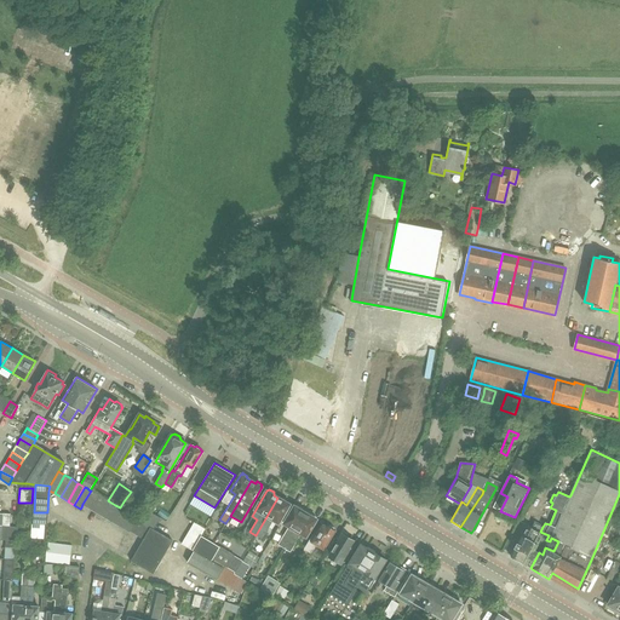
[(91,491),(82,504),(90,507),(98,494),(91,491)]
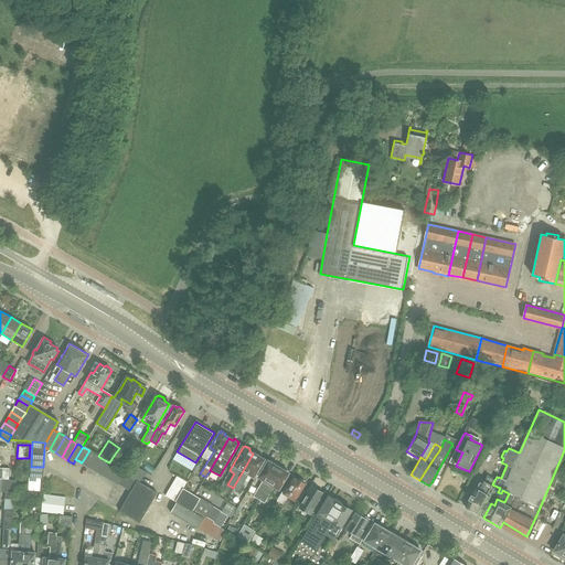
[(94,454),(89,450),(82,462),(87,466),(94,454)]
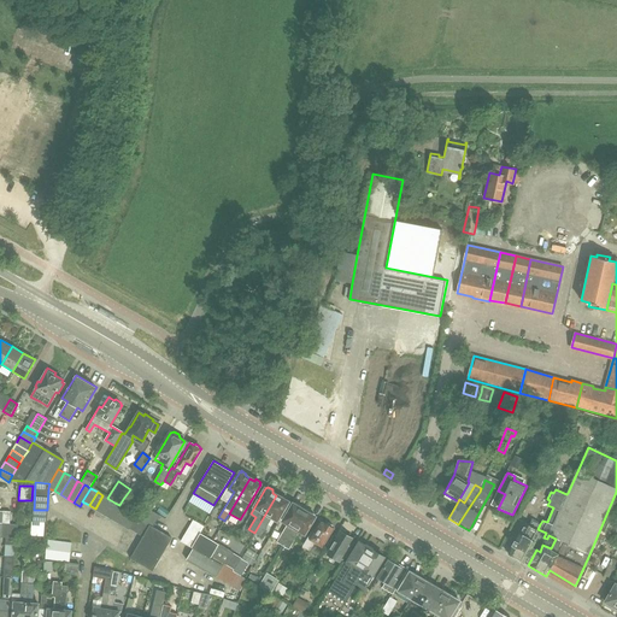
[(101,512),(109,499),(107,498),(103,495),(95,509),(101,512)]
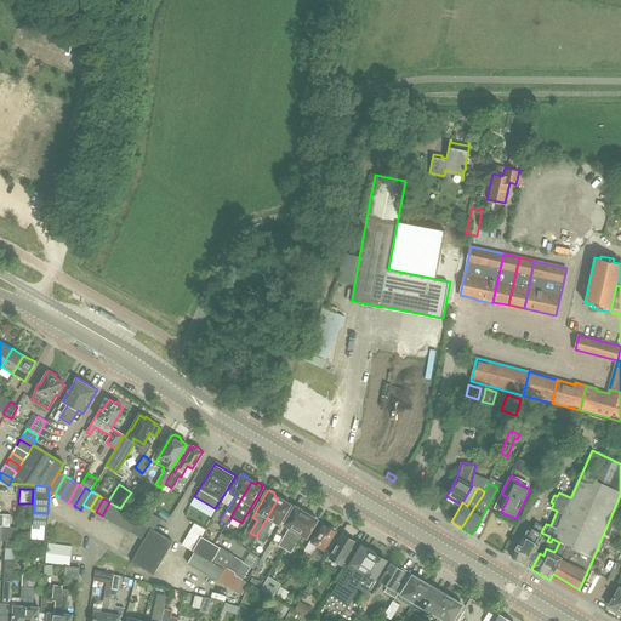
[(283,501),(278,499),(256,536),(262,540),(273,520),(279,523),(290,506),(290,501),(285,499),(283,501)]
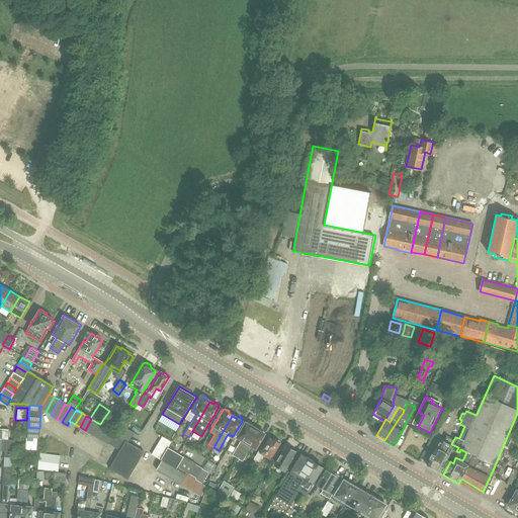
[(96,422),(91,419),(85,430),(90,433),(96,422)]
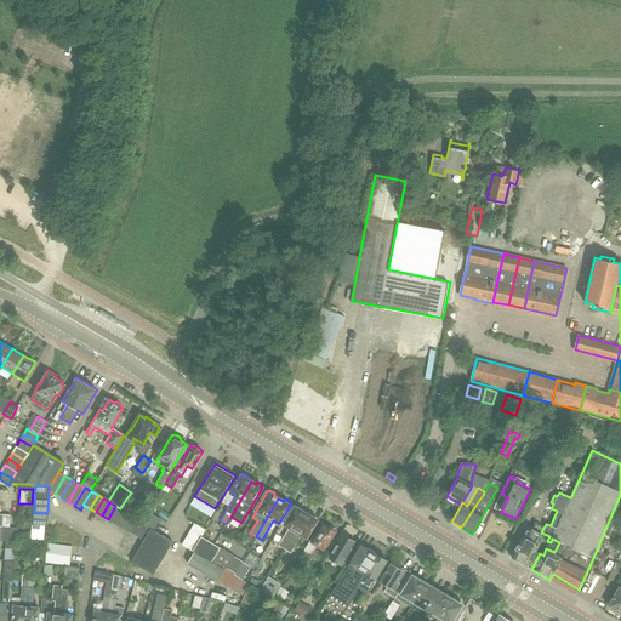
[(285,550),(307,512),(296,505),(285,524),(290,528),(279,546),(285,550)]
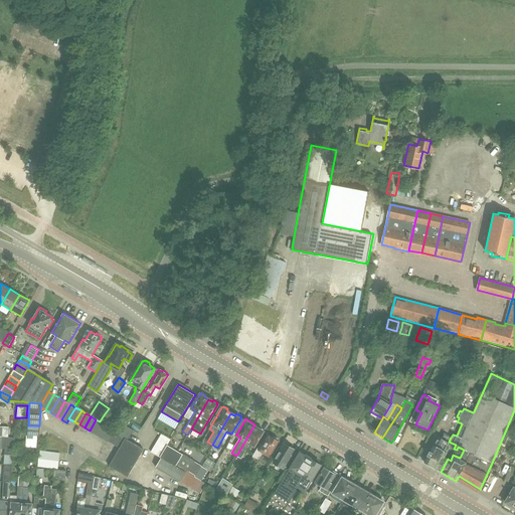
[(100,421),(96,419),(90,431),(95,434),(101,422),(100,421)]
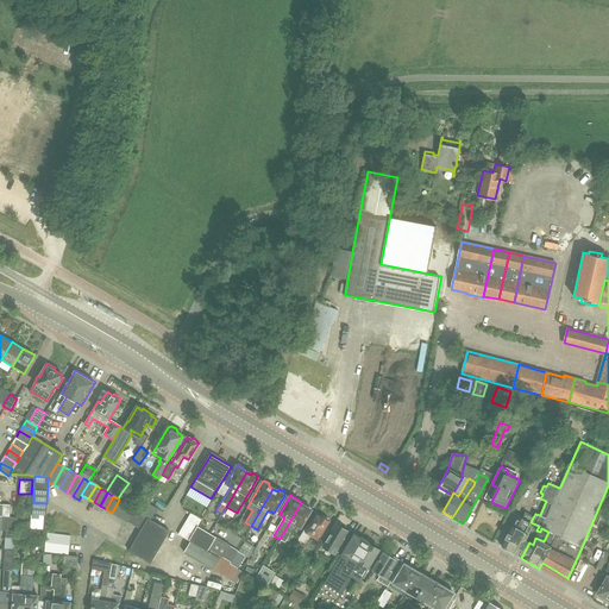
[(119,500),(112,513),(118,516),(125,503),(119,500)]
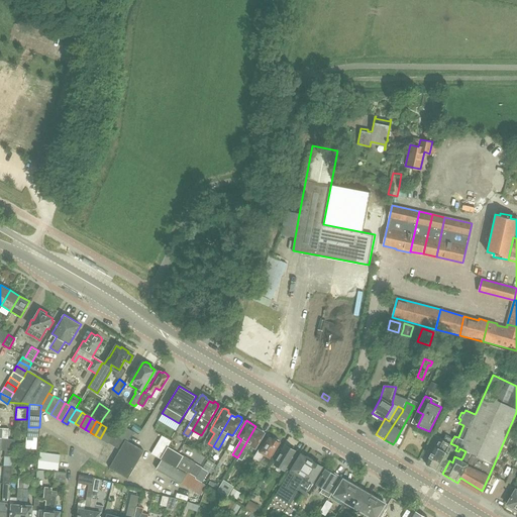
[(118,436),(120,437),(124,439),(127,441),(128,439),(133,431),(123,426),(118,433),(119,434),(118,436)]
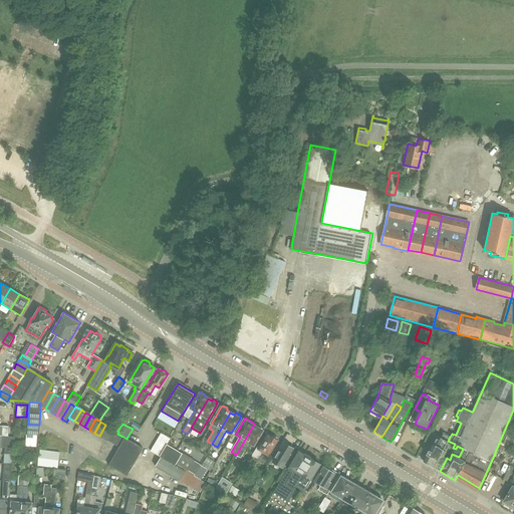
[(263,429),(254,424),(236,455),(241,458),(249,443),(253,445),(263,429)]
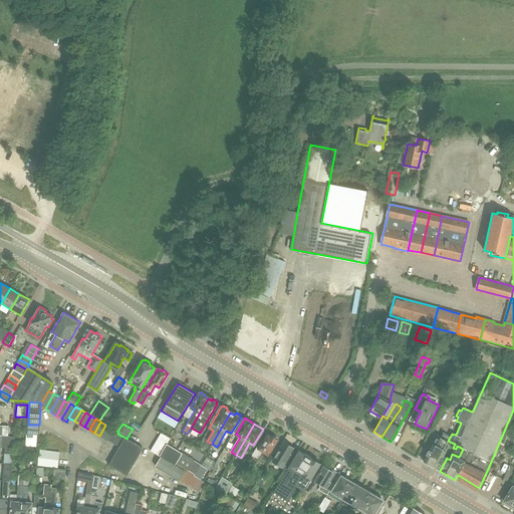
[(2,426),(0,425),(0,435),(2,436),(8,436),(9,427),(2,426)]
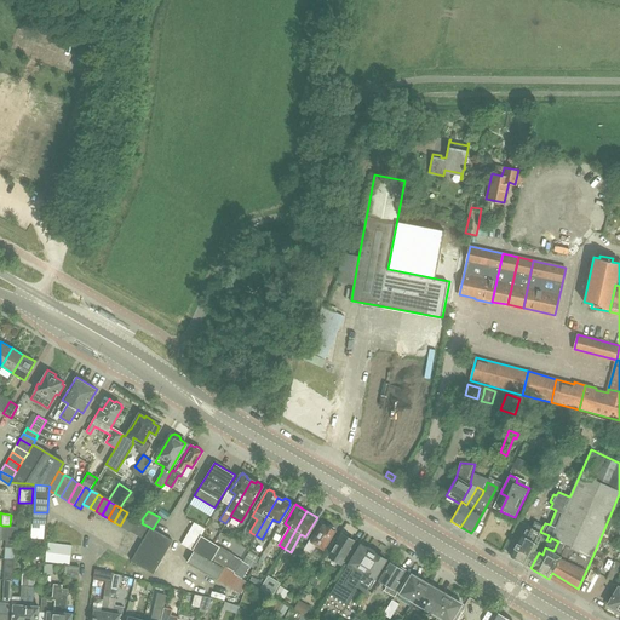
[(133,516),(127,512),(120,526),(125,528),(133,516)]
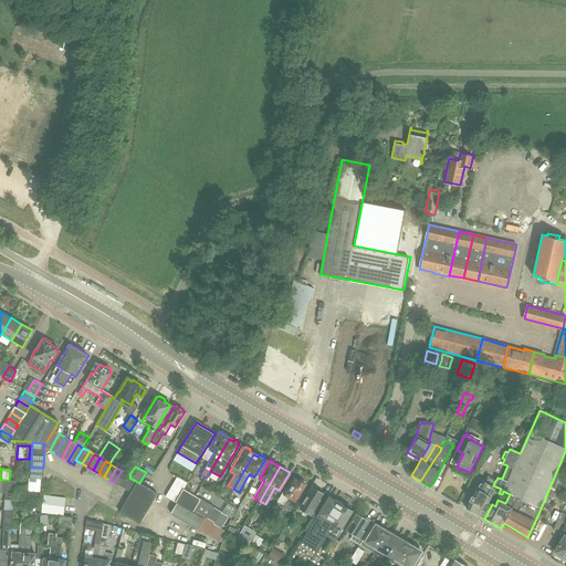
[(122,471),(114,482),(119,485),(127,473),(122,471)]
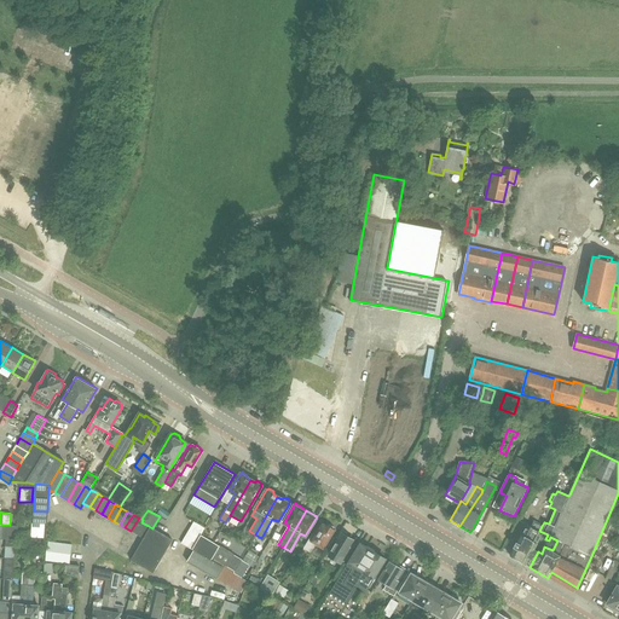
[(142,519),(139,518),(131,531),(137,534),(144,524),(142,522),(143,520),(142,519)]
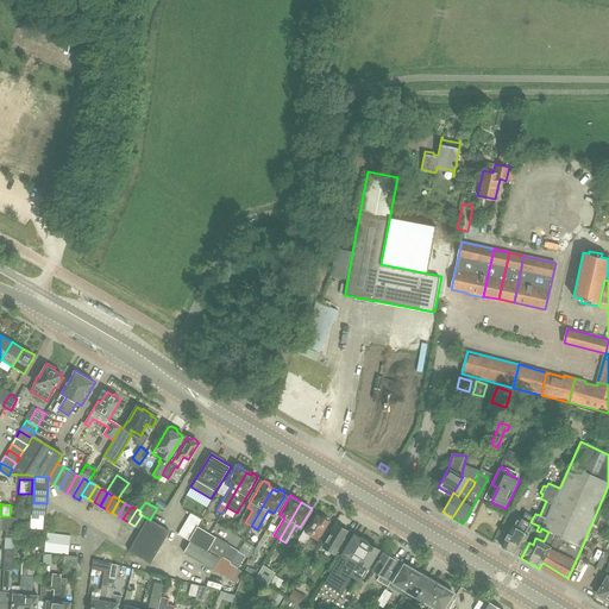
[(31,527),(43,528),(43,514),(31,513),(31,527)]
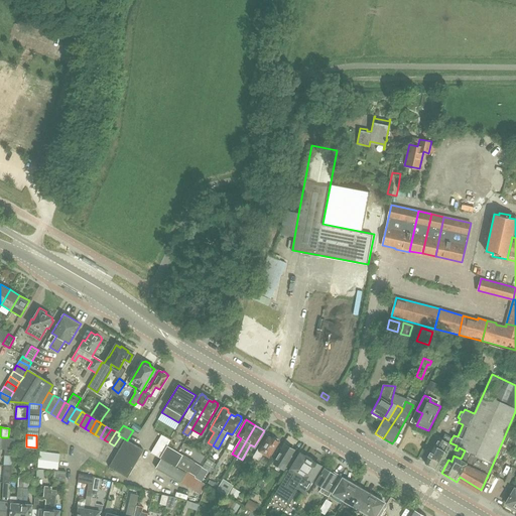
[(170,440),(161,434),(151,453),(160,458),(169,442),(170,440)]
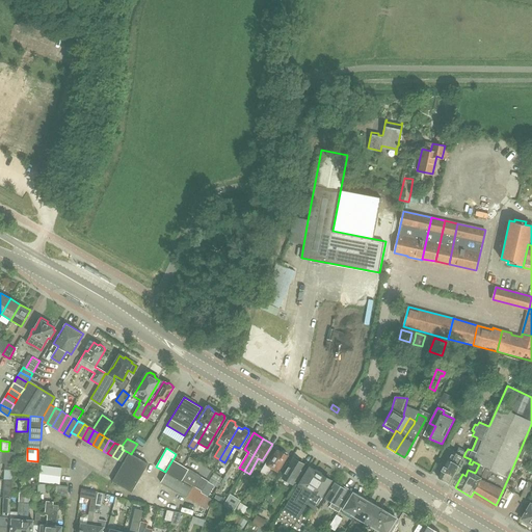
[(449,459),(441,474),(439,478),(451,485),(455,487),(462,474),(459,472),(462,467),(463,467),(467,461),(469,463),(471,459),(463,456),(466,452),(460,449),(458,448),(456,452),(454,451),(449,459)]
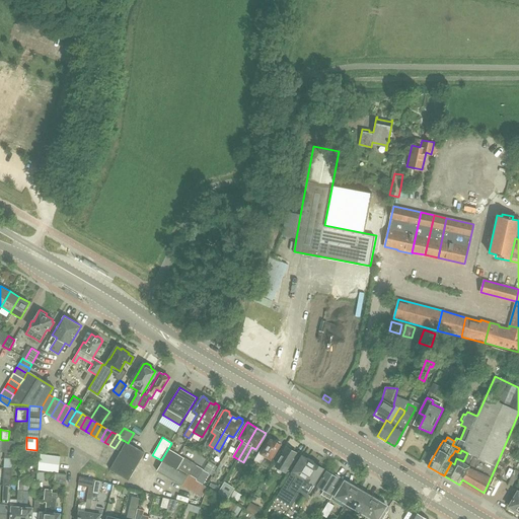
[(121,439),(115,448),(120,451),(125,441),(121,439)]
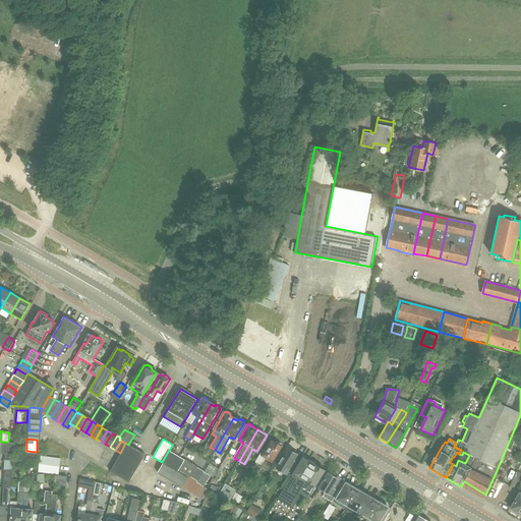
[(272,461),(282,446),(280,445),(280,443),(277,441),(275,442),(274,441),(273,443),(270,441),(265,449),(264,449),(255,461),(261,464),(266,457),(272,461)]
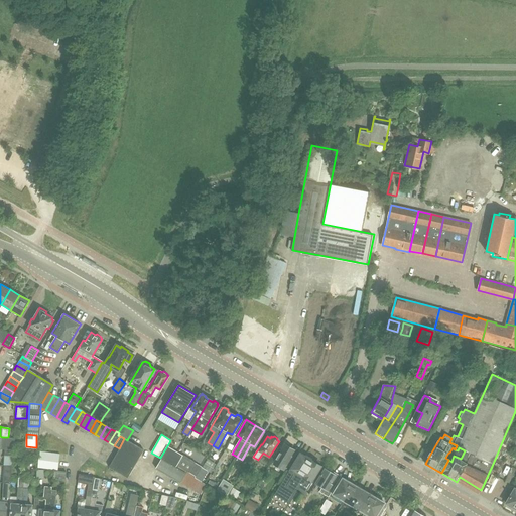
[(2,437),(1,449),(5,449),(13,450),(14,438),(8,437),(2,437)]
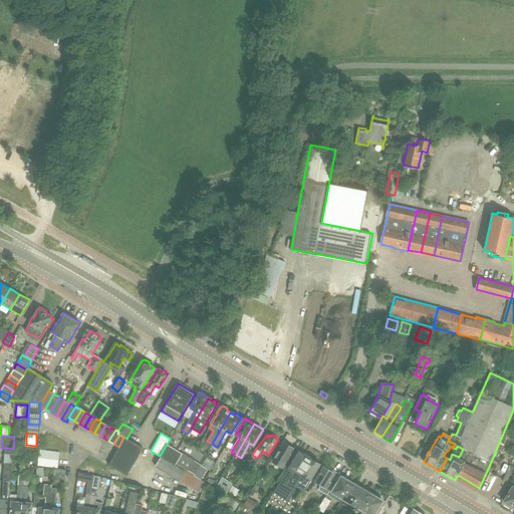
[(126,439),(123,437),(118,447),(107,465),(113,468),(126,475),(143,448),(126,439)]
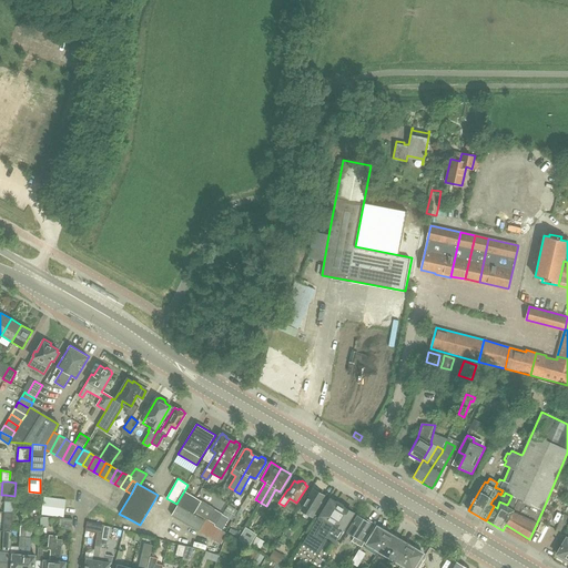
[(176,504),(178,505),(192,514),(194,511),(201,500),(190,495),(192,490),(186,487),(176,504)]
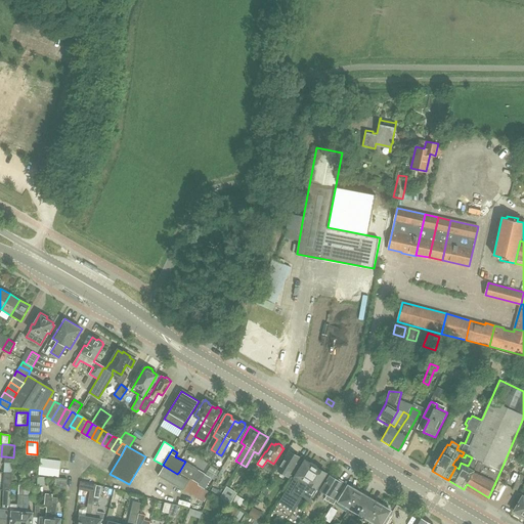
[(290,477),(293,473),(297,465),(296,464),(299,457),(298,456),(297,455),(295,453),(293,454),(289,451),(277,470),(290,477)]
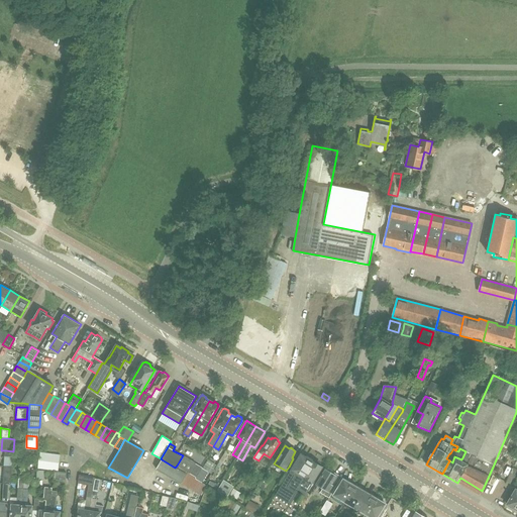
[(6,456),(6,466),(12,467),(13,451),(5,450),(4,456),(6,456)]
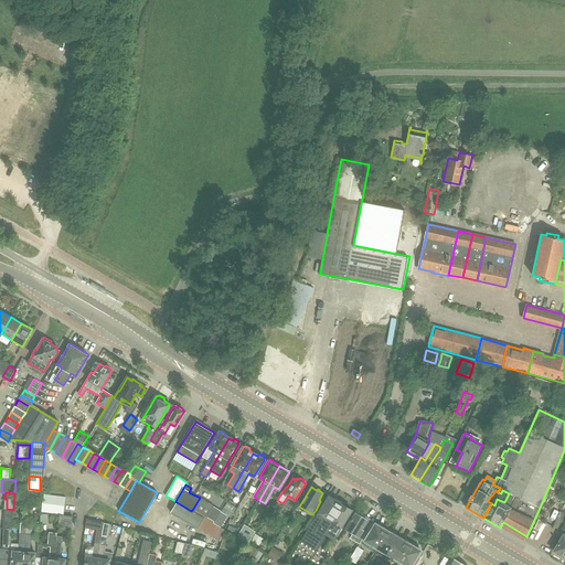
[(41,513),(57,514),(63,515),(64,498),(60,498),(42,496),(41,513)]
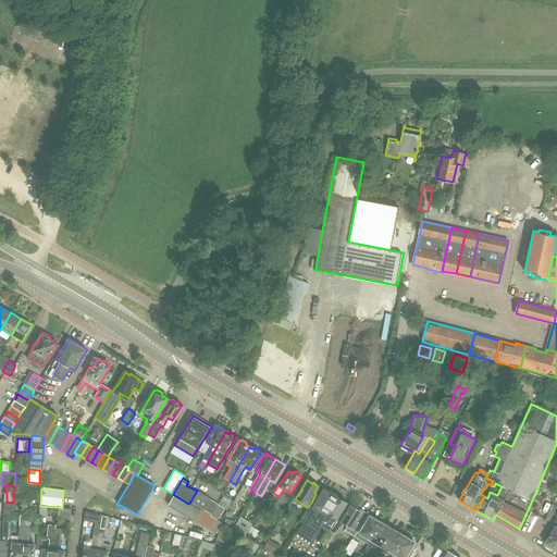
[(329,533),(330,530),(346,503),(343,500),(343,499),(339,497),(338,498),(336,496),(336,495),(331,492),(330,493),(324,490),(305,520),(297,533),(312,543),(321,530),(320,529),(320,528),(329,533)]
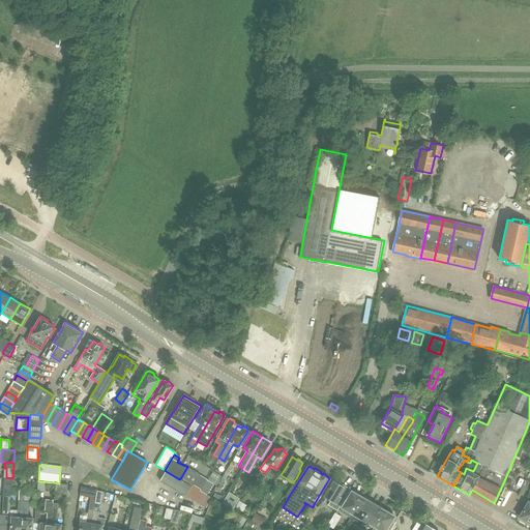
[(195,472),(187,467),(181,477),(188,481),(195,472)]
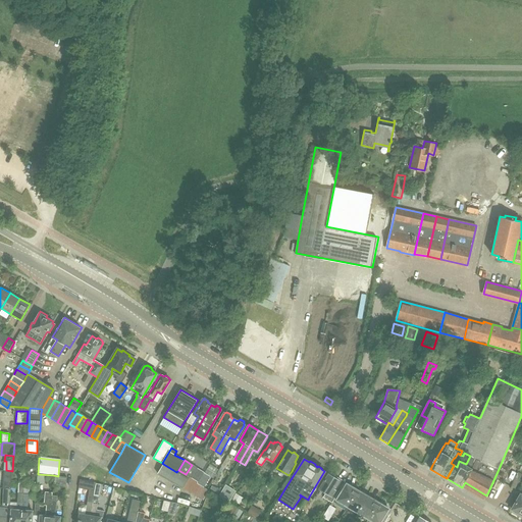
[(188,478),(176,472),(163,464),(157,474),(181,488),(188,478)]
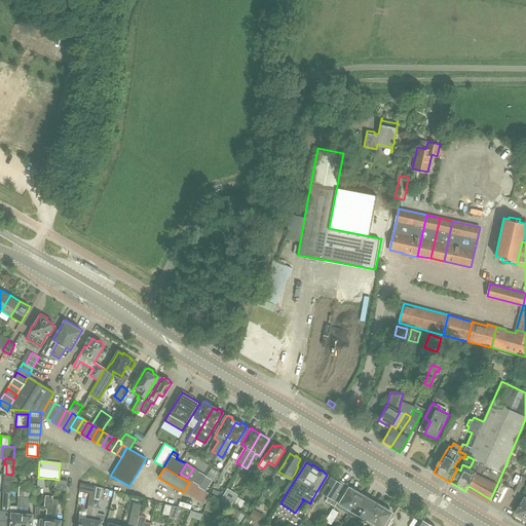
[(192,481),(198,472),(193,468),(187,478),(192,481)]
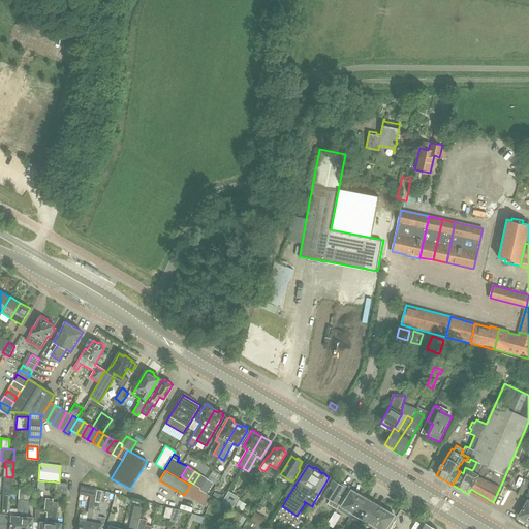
[(199,474),(193,484),(192,486),(199,490),(207,478),(199,474)]
